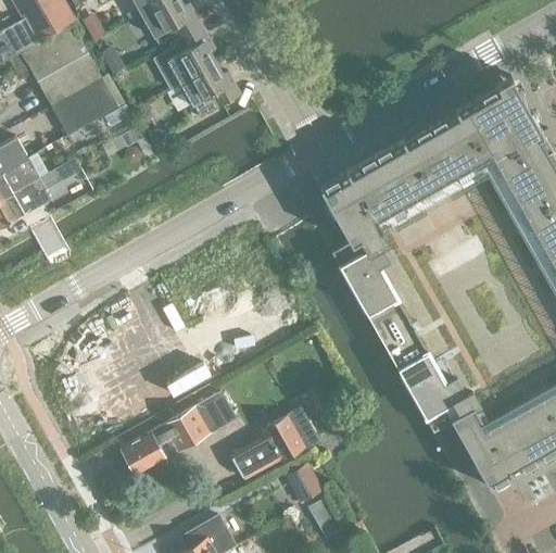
[(10,0),(21,20),(36,45),(76,22),(63,0),(10,0)]
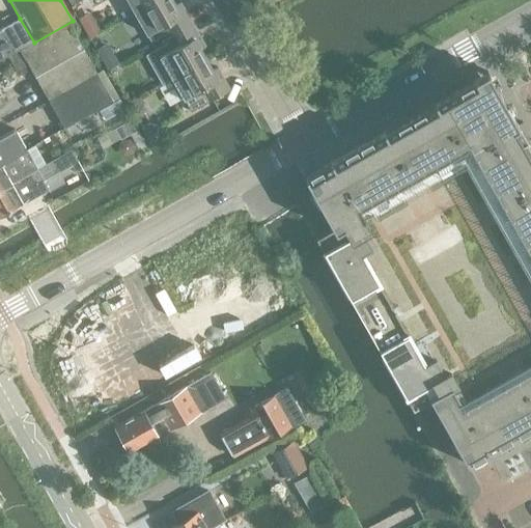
[(124,0),(134,17),(163,0),(124,0)]
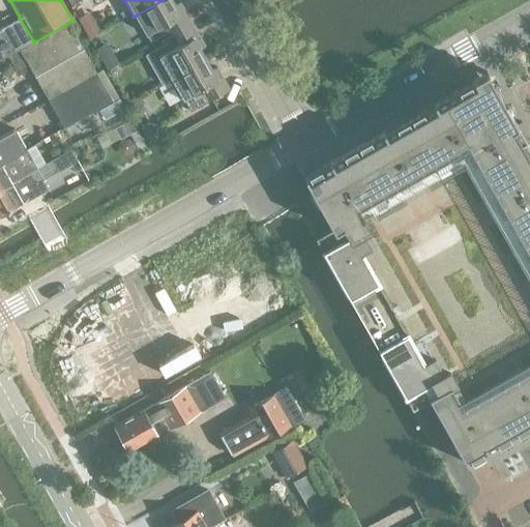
[(179,16),(175,8),(170,0),(163,0),(134,17),(150,46),(168,36),(170,39),(192,27),(184,13),(179,16)]
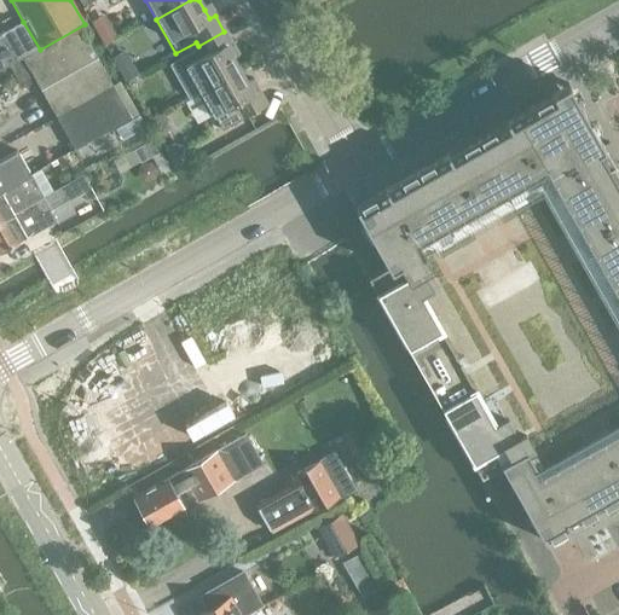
[(105,16),(91,23),(104,48),(117,41),(105,16)]
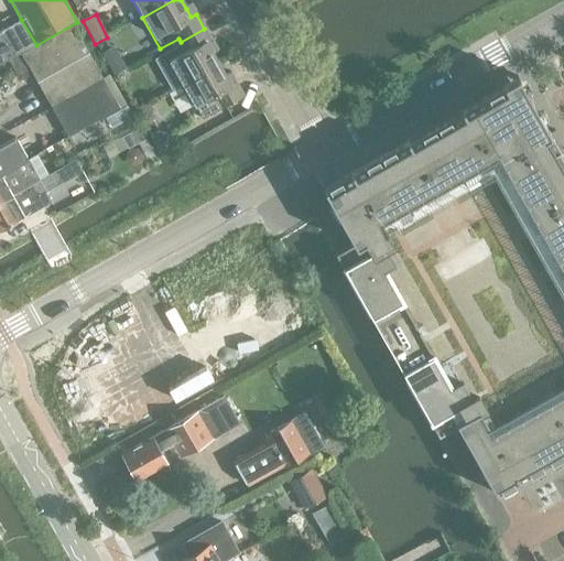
[(0,66),(21,55),(36,46),(36,45),(21,20),(0,32),(0,66)]
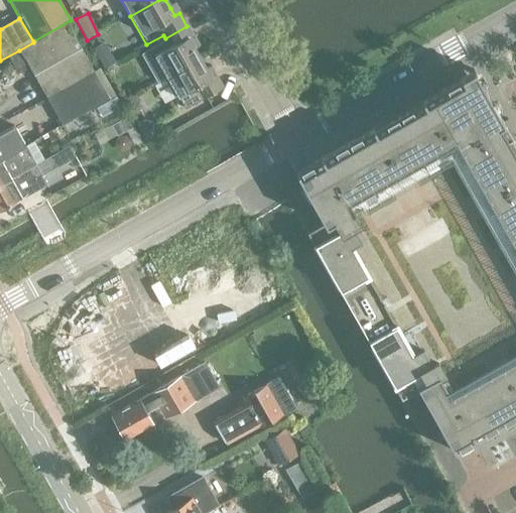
[(19,50),(47,100),(94,73),(67,24),(33,42),(19,50)]
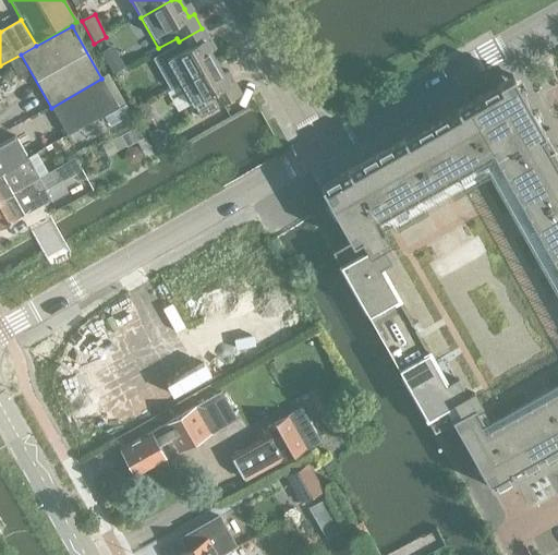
[(168,92),(180,85),(216,65),(209,53),(215,50),(209,40),(202,28),(179,41),(168,47),(170,52),(152,62),(168,92)]
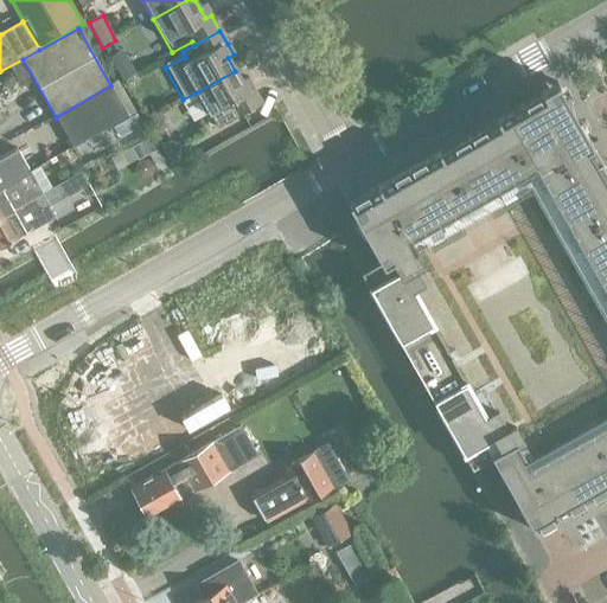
[(123,51),(109,59),(122,84),(136,77),(123,51)]
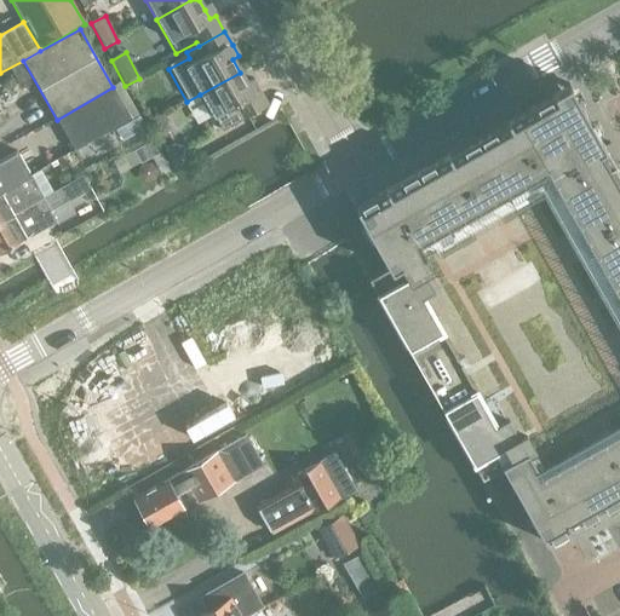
[(200,95),(223,133),(268,108),(258,92),(253,95),(240,73),(200,95)]
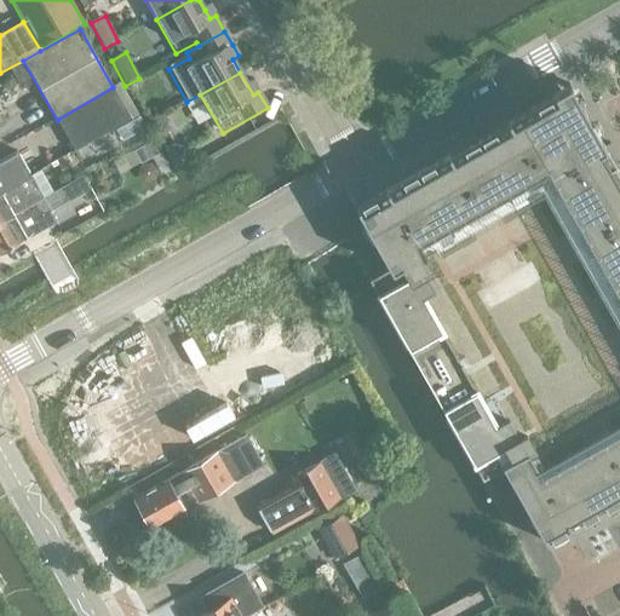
[(113,87),(57,120),(75,153),(132,120),(113,87)]
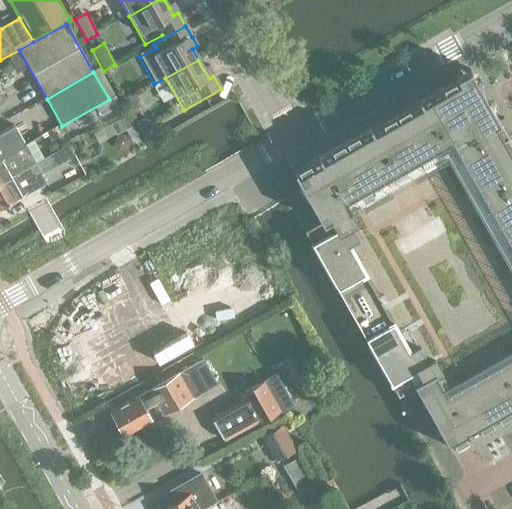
[(511,150),(510,152),(509,149),(511,147),(499,125),(497,126),(495,123),(498,122),(493,113),(490,115),(489,112),(492,110),(483,94),(480,96),(478,93),(481,92),(472,75),(469,77),(467,73),(456,79),(457,80),(418,102),(419,103),(371,129),(318,159),(294,173),(321,222),(313,227),(304,232),(398,397),(404,394),(415,388),(450,450),(471,438),(471,437),(511,413),(511,150)]
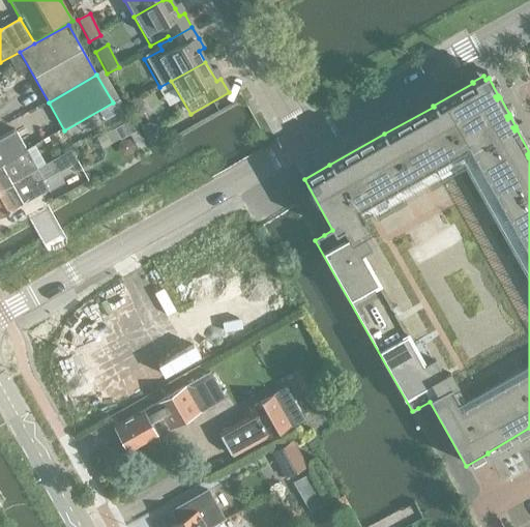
[(0,111),(13,104),(0,80),(0,111)]
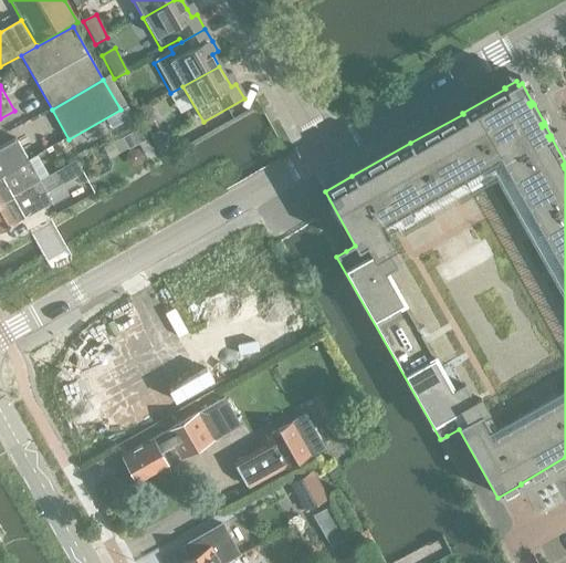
[(17,141),(0,149),(0,178),(29,163),(17,141)]
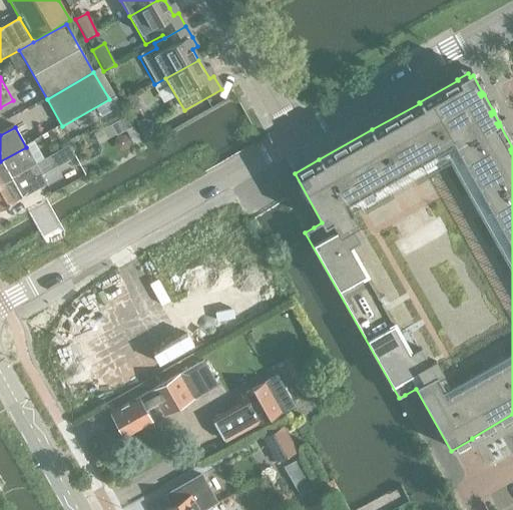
[(116,138),(113,146),(119,153),(128,152),(131,143),(125,136),(116,138)]
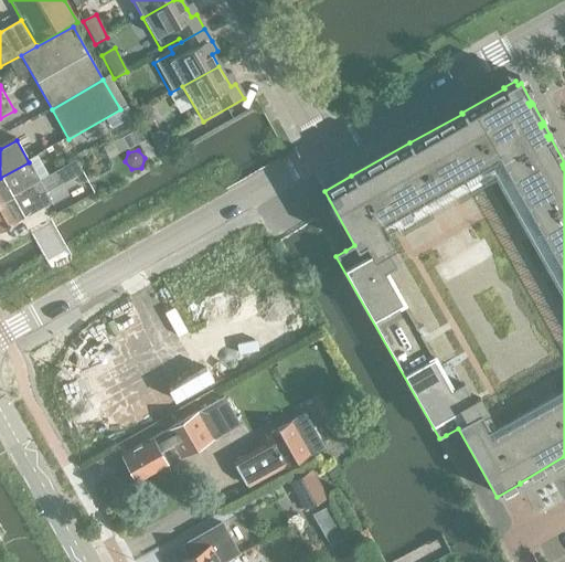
[(0,178),(0,204),(40,182),(29,162),(0,178)]
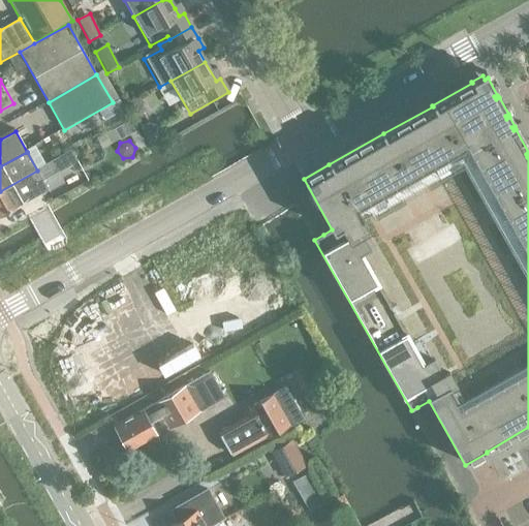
[(70,152),(45,166),(43,167),(50,178),(76,162),(70,152)]
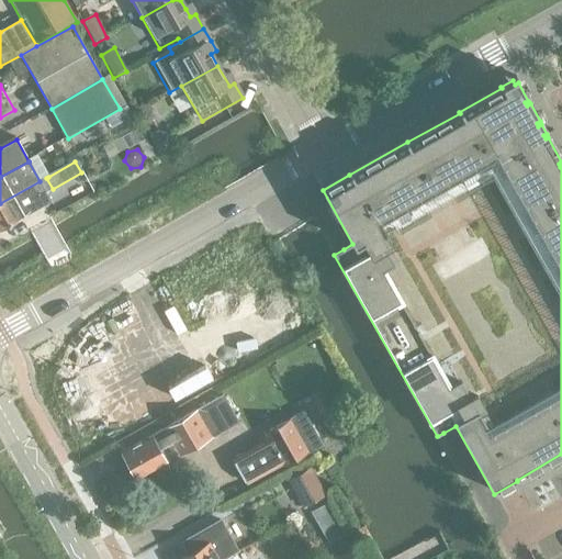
[(40,181),(0,203),(0,232),(52,203),(40,181)]
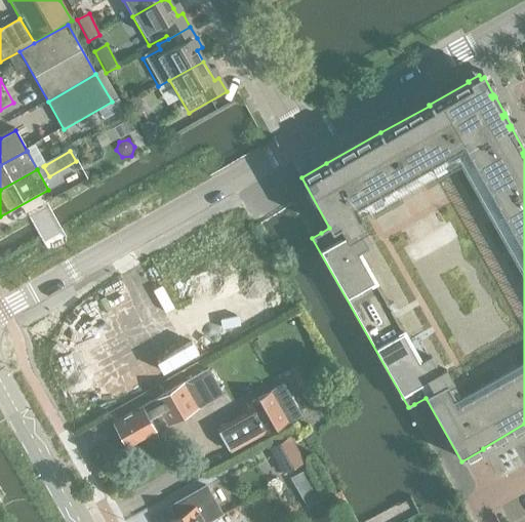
[(193,403),(196,409),(220,395),(208,373),(114,426),(127,448),(155,432),(149,420),(161,413),(164,419),(193,403)]
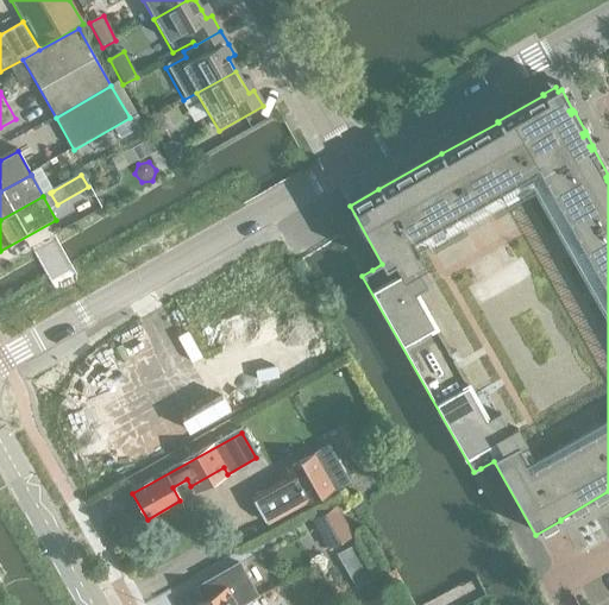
[(256,497),(271,524),(306,504),(307,506),(349,483),(328,448),(290,470),(294,476),(256,497)]
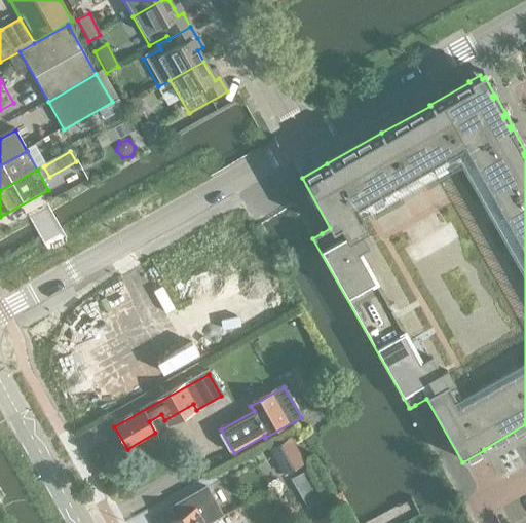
[(291,438),(269,450),(268,450),(284,477),(305,464),(291,438)]
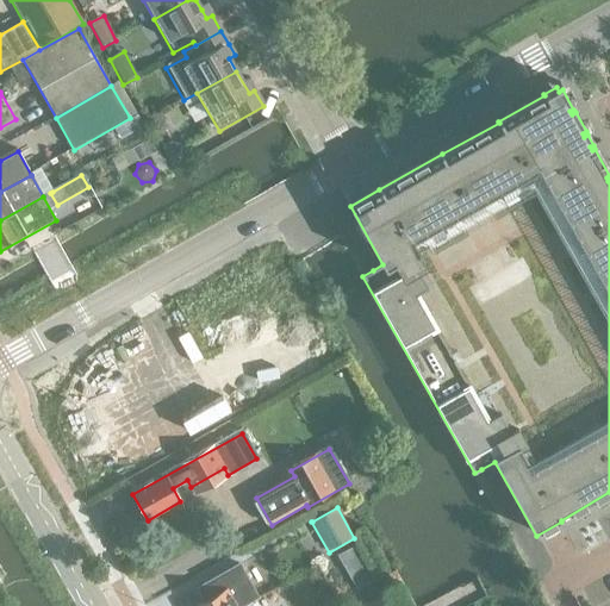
[(338,553),(356,586),(374,575),(356,542),(338,553)]
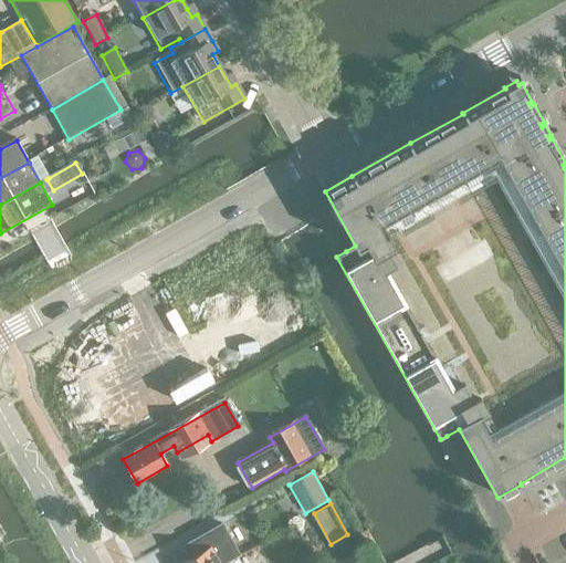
[(232,562),(234,561),(217,530),(201,539),(208,551),(186,562),(232,562)]
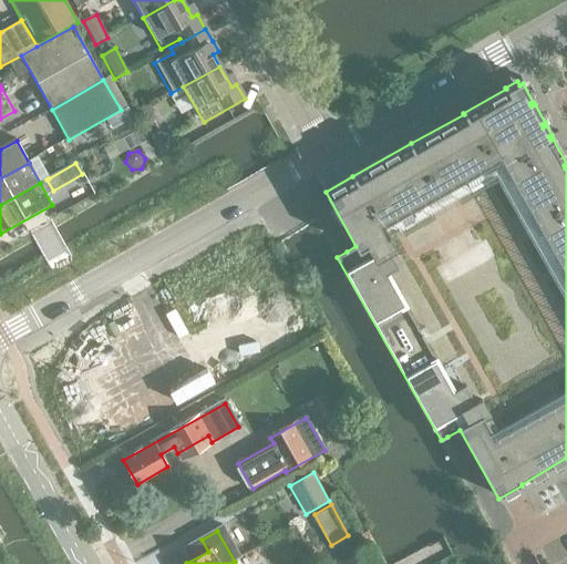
[(367,563),(361,553),(343,563),(367,563)]
